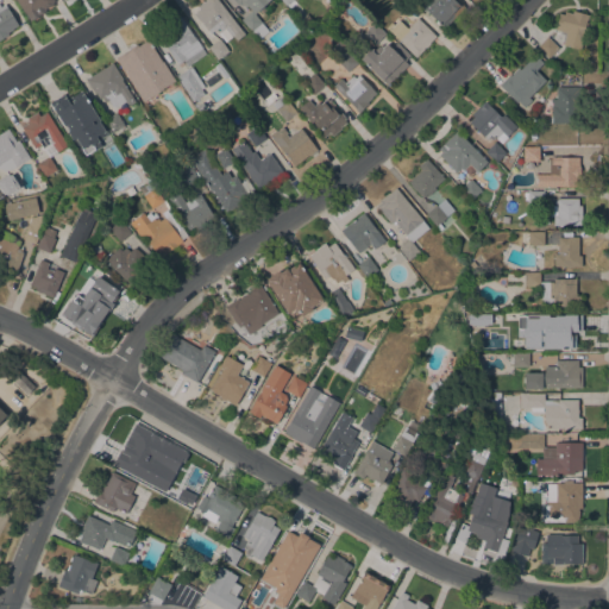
[(14,0),(51,0),(54,2),(52,4),(52,5),(44,10),(45,11),(38,16),(38,17),(33,20),(32,19),(30,20),(24,12),(23,12),(14,0)]
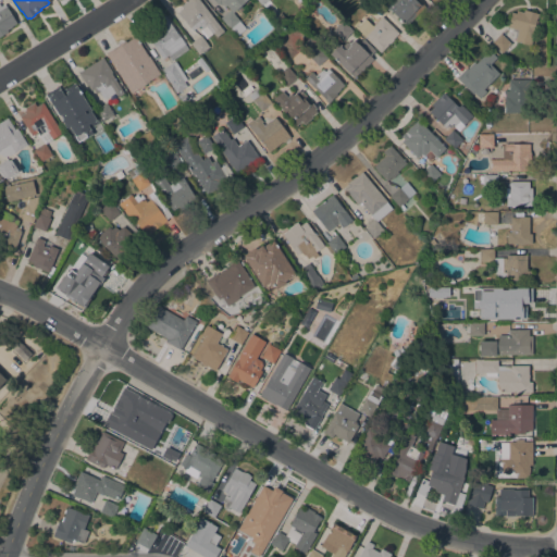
[(198,0),(223,32),(217,37),(213,33),(211,34),(205,26),(200,29),(198,26),(193,31),(190,28),(182,19),(176,13),(182,9),(180,7),(187,0),(198,0)]
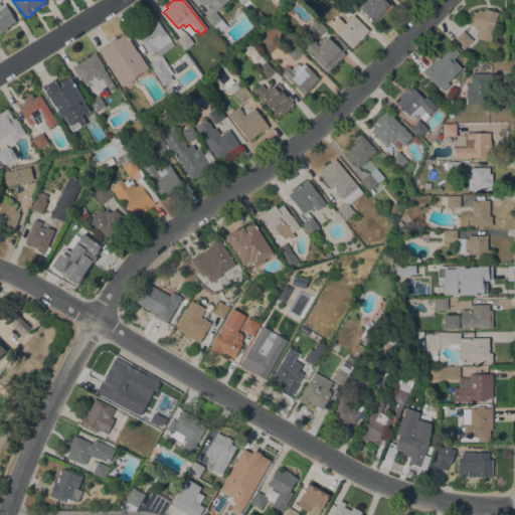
[(199,3),(200,2),(198,0),(227,0),(222,5),(223,6),(219,10),(217,8),(214,11),(221,19),(212,27),(203,17),(212,8),(209,4),(207,6),(204,4),(199,3)]
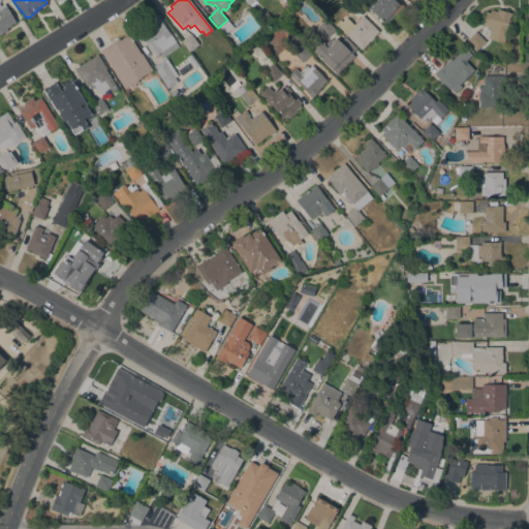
[(339,2),(341,0),(349,0),(354,5),(348,11),(339,2)]
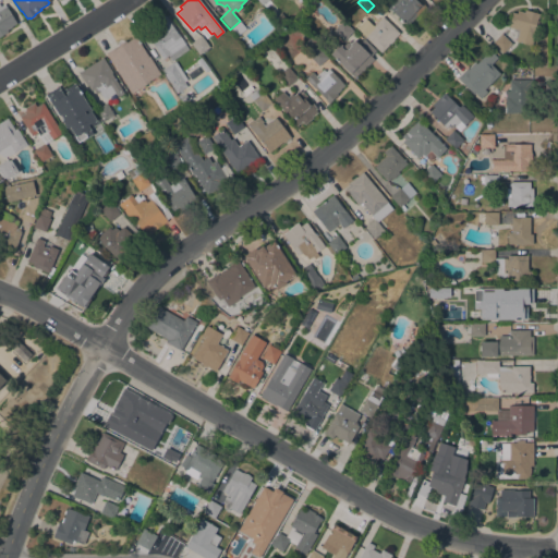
[(390,10),(386,7),(392,0),(419,0),(425,7),(407,26),(390,10)]
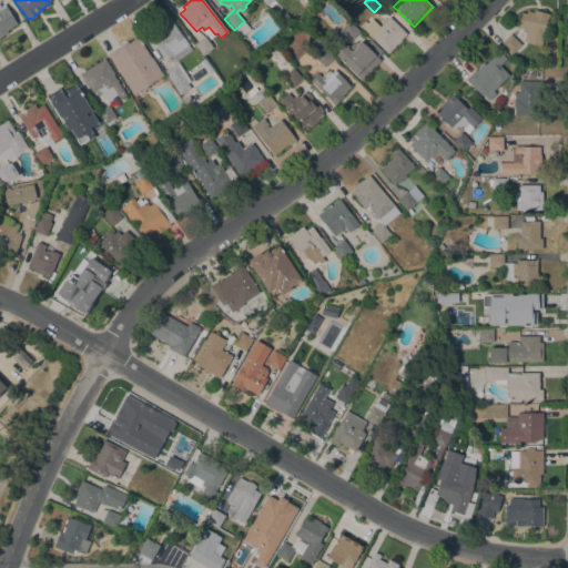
[(0,6),(4,3),(17,23),(11,27),(11,28),(7,31),(8,32),(0,36),(0,6)]
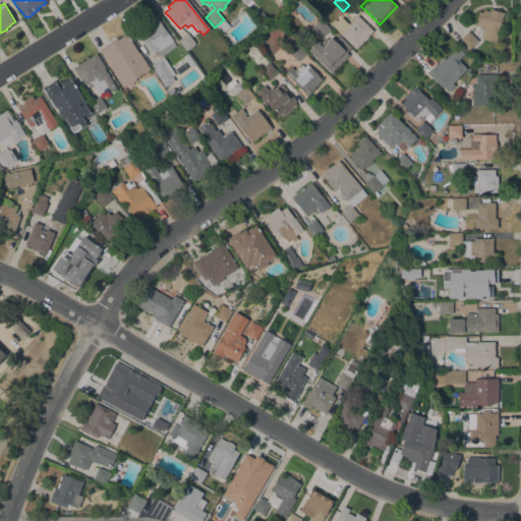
[(474,24),(477,11),(482,13),(482,10),(489,12),(489,9),(504,12),(503,16),(502,16),(495,43),(480,39),(483,27),(474,24)]
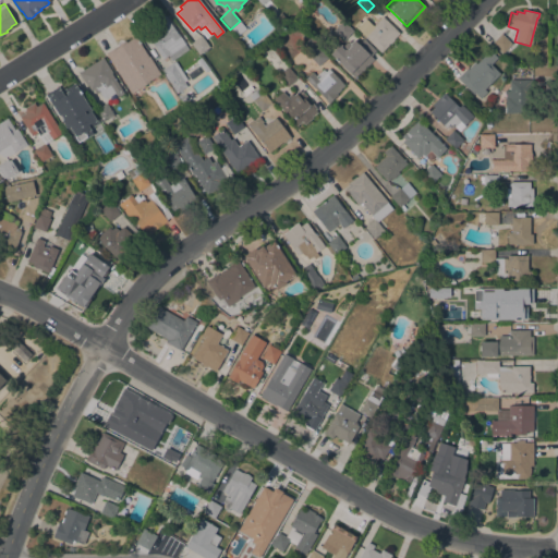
[(288,20),(280,26),(274,20),(280,13),(288,20)]
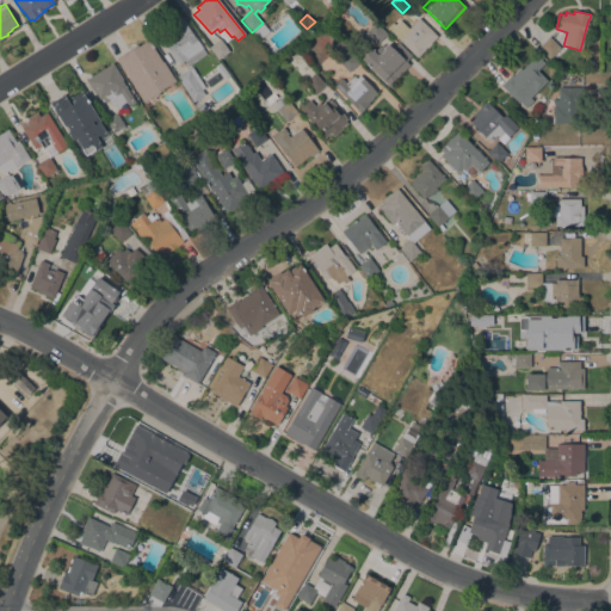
[(203,48),(202,49),(205,54),(187,66),(184,61),(178,65),(170,53),(171,53),(158,34),(180,17),(203,48)]
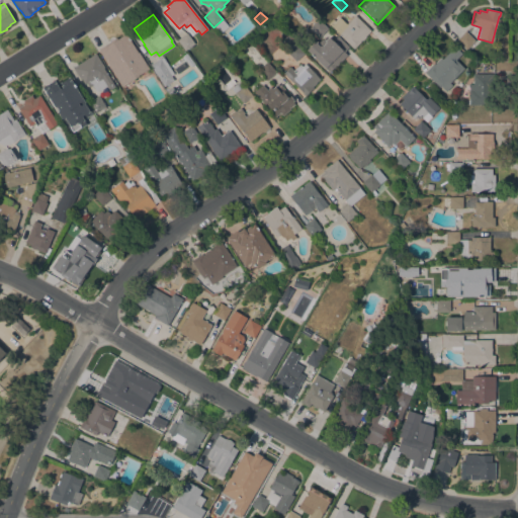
[(370,30),(365,36),(365,37),(362,40),(361,40),(359,41),(360,42),(353,49),(339,34),(328,23),(332,19),(335,21),(339,17),(346,24),(354,15),(370,30)]
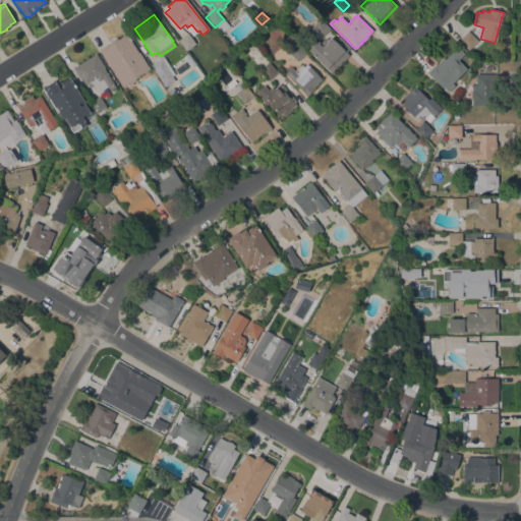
[(310,29),(320,19),(330,29),(321,38),(310,29)]
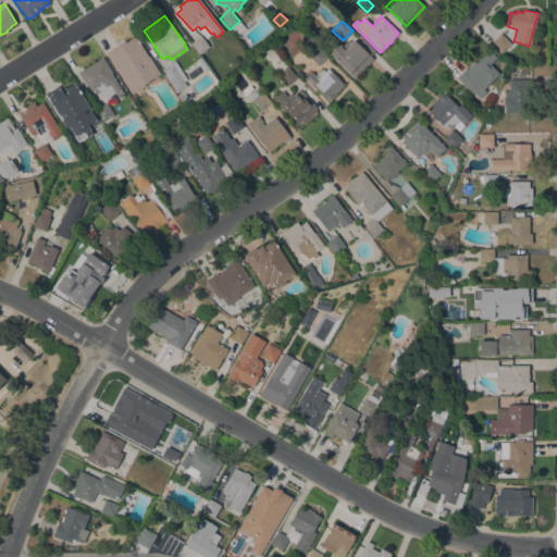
[(510,44),(502,53),(491,44),(499,34),(510,44)]
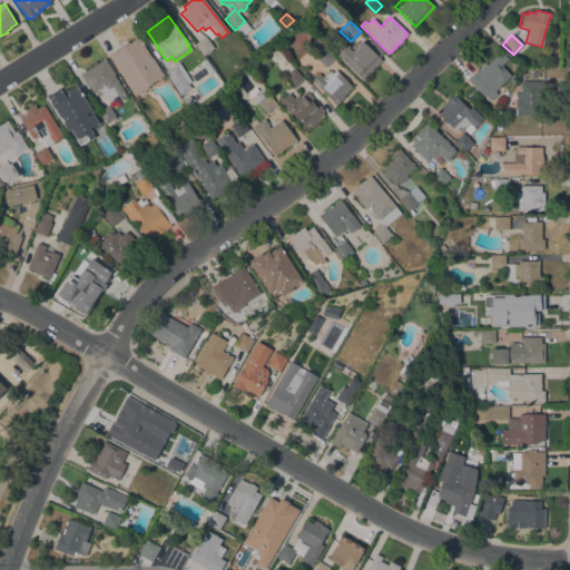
[(214,48),(204,56),(195,45),(205,36),(214,48)]
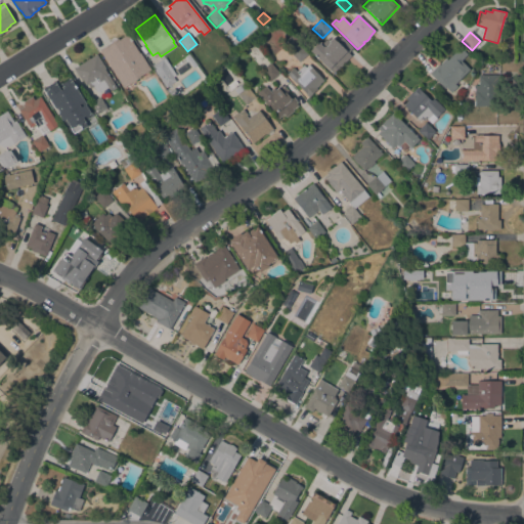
[(139,53),(139,52),(150,70),(123,88),(99,50),(118,38),(119,40),(127,34),(139,53)]
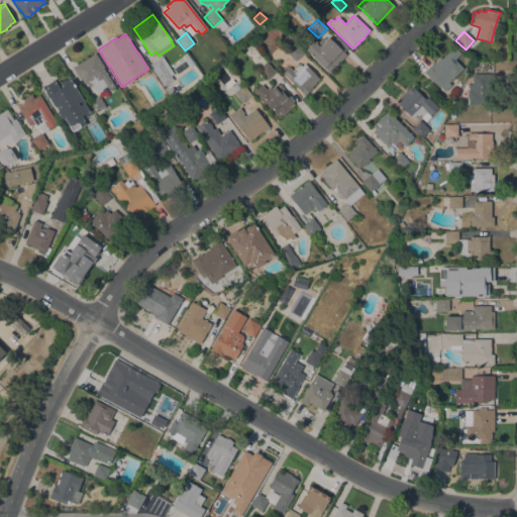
[(335,66),(329,72),(297,40),(304,33),(313,42),(313,41),(318,46),(319,44),(321,45),(323,43),(320,41),(323,38),(324,39),(327,36),(346,55),(335,66)]
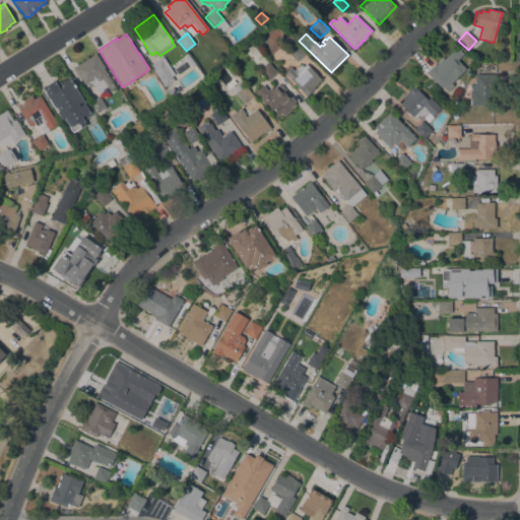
[(306,53),(297,62),(284,49),(286,48),(281,43),(289,36),(306,53)]
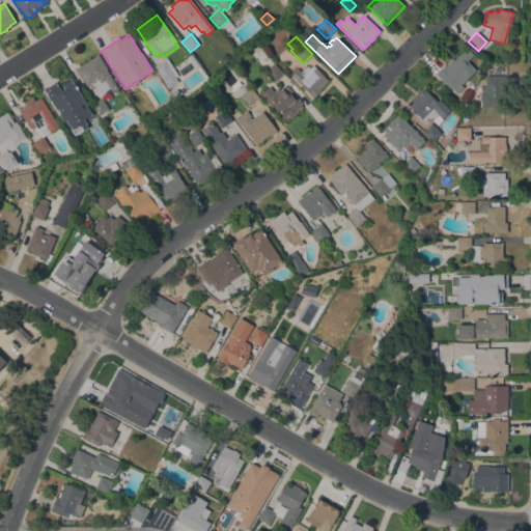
[(460,85),(464,87),(456,93),(451,88),(450,89),(435,75),(444,65),(445,66),(451,59),(453,60),(466,48),(473,55),(467,61),(475,70),(460,85)]
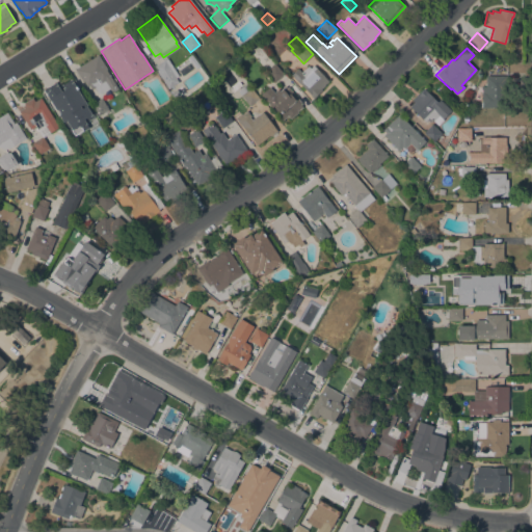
[(98,55),(107,70),(106,70),(117,88),(112,91),(110,88),(101,94),(98,92),(95,87),(90,89),(88,86),(85,87),(82,81),(81,81),(78,77),(79,76),(75,70),(98,55)]
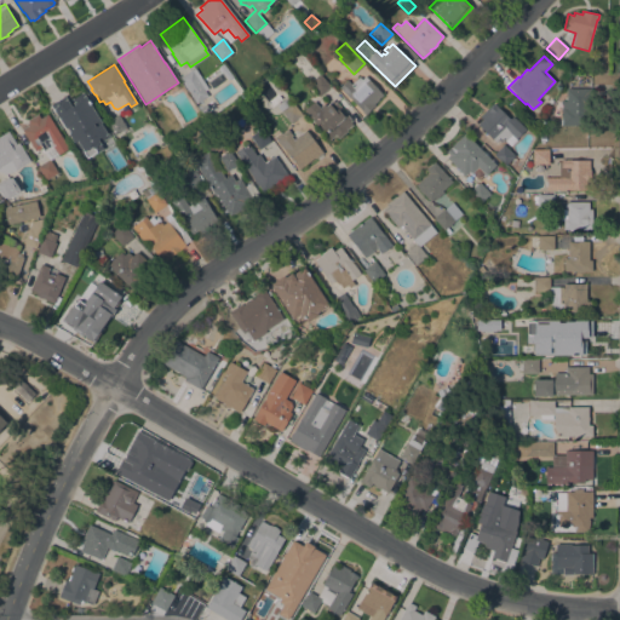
[(218,68),(222,64),(231,78),(228,80),(218,68)]
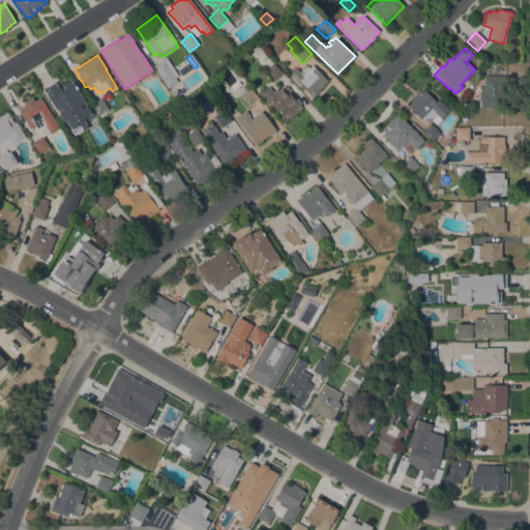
[(178,76),(175,78),(177,82),(167,89),(152,66),(163,60),(164,60),(167,58),(178,76)]
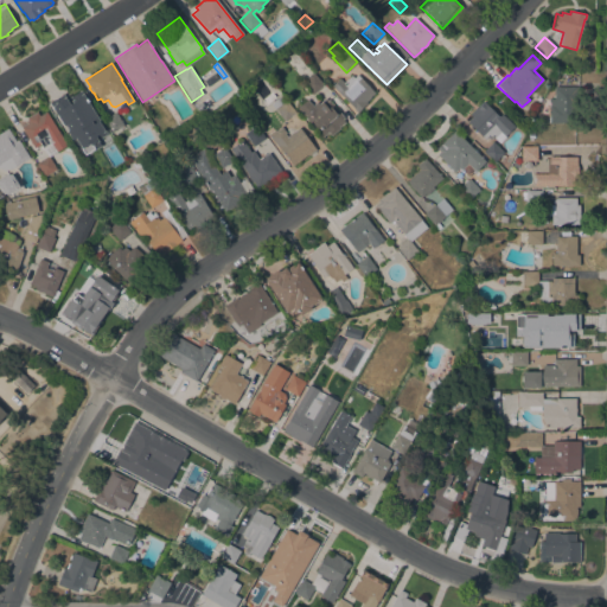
[(213,74),(218,80),(208,87),(203,81),(213,74)]
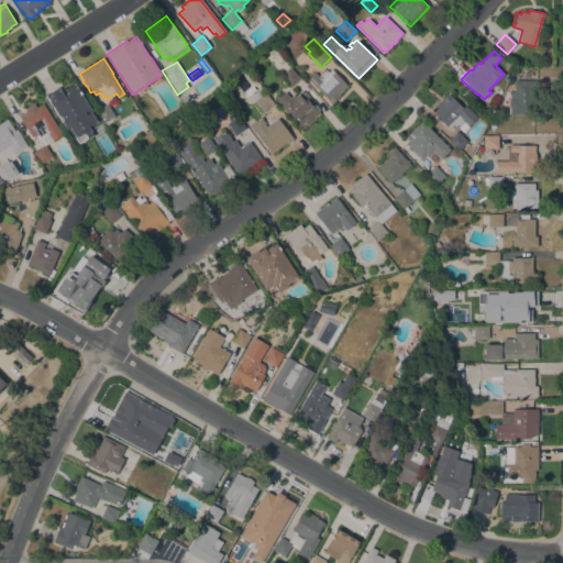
[(300,79),(290,87),(280,76),(290,68),(300,79)]
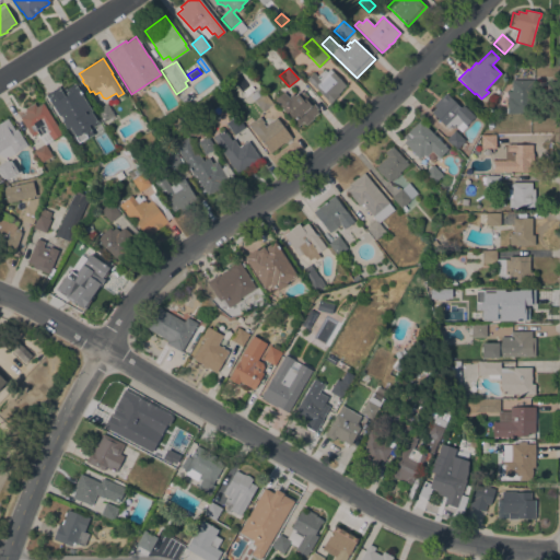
[(345,85),(340,90),(341,90),(337,94),(338,95),(328,104),(306,79),(313,72),(316,77),(324,69),(326,71),(329,68),(345,85)]
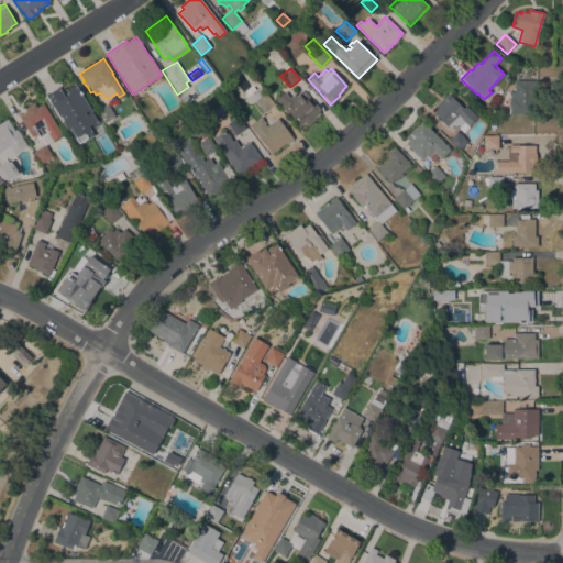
[(87,107),(80,111),(81,112),(73,118),(68,110),(63,113),(52,96),(57,92),(55,89),(64,85),(65,85),(65,84),(69,81),(70,81),(72,80),(87,107)]
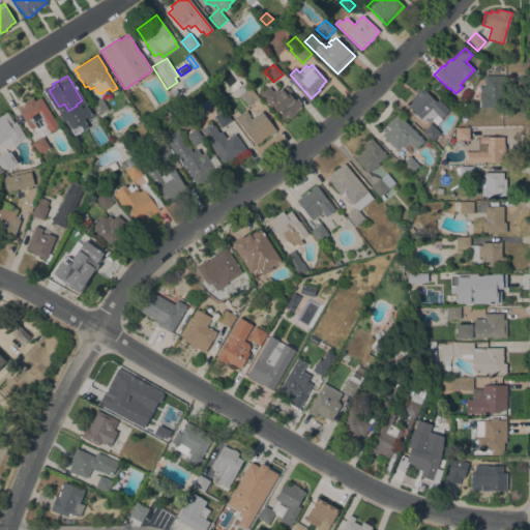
[(505,76),(505,91),(502,91),(502,108),(479,108),(479,86),(483,86),(483,76),(505,76)]
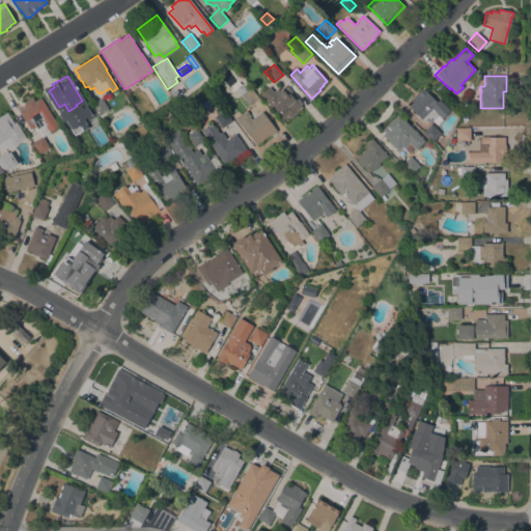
[(236,91),(247,83),(258,99),(249,106),(236,91)]
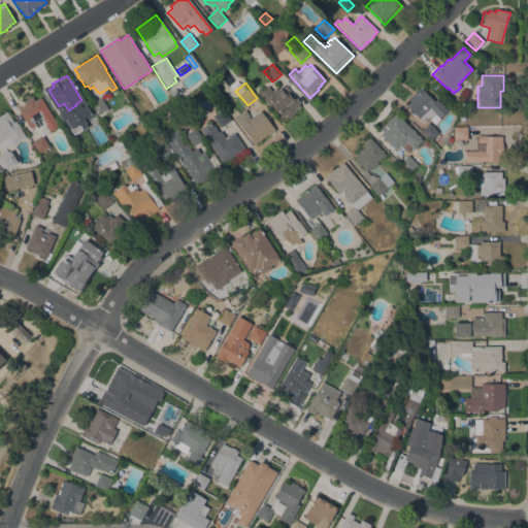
[(288,118),(286,114),(279,120),(259,94),(267,87),(271,91),(275,88),(277,91),(282,87),(283,87),(284,87),(284,88),(286,87),(299,103),(298,104),(300,106),(295,110),(296,111),(288,118)]
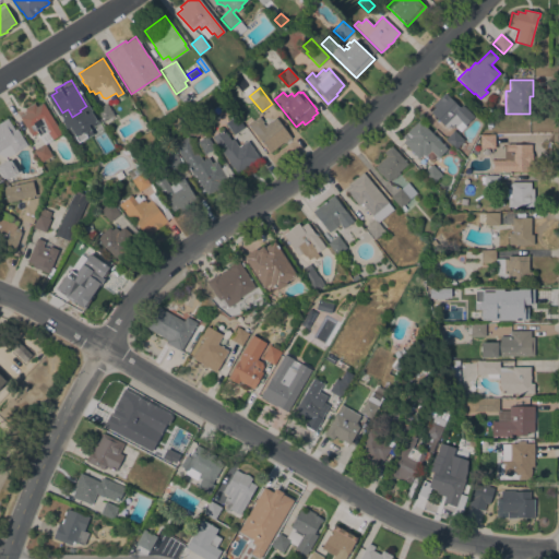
[(190,99),(182,105),(179,98),(186,94),(190,99)]
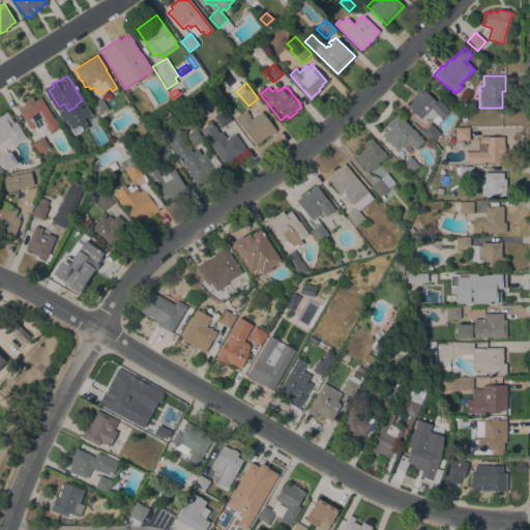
[(408,107),(412,102),(410,99),(416,93),(417,94),(422,89),(436,101),(438,99),(448,110),(441,119),(442,119),(436,125),(430,118),(429,119),(427,118),(423,121),(408,107)]
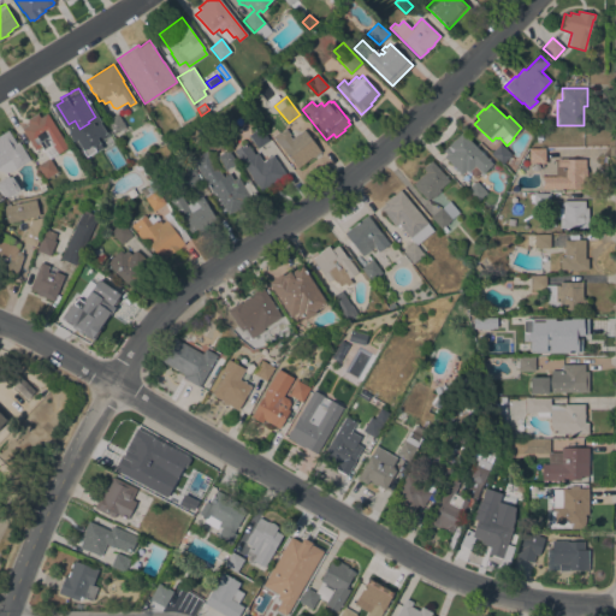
[(67,147),(58,154),(57,153),(48,158),(41,146),(35,149),(22,129),(28,125),(25,123),(28,122),(27,119),(37,113),(40,117),(47,113),(67,147)]
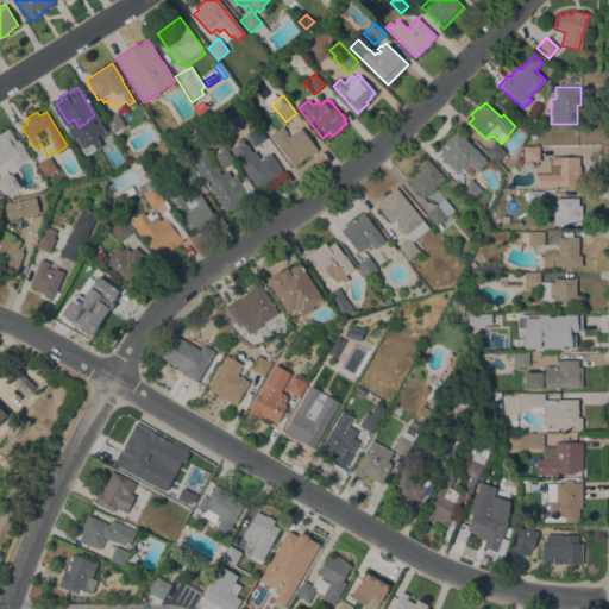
[(124,126),(112,133),(104,120),(115,112),(124,126)]
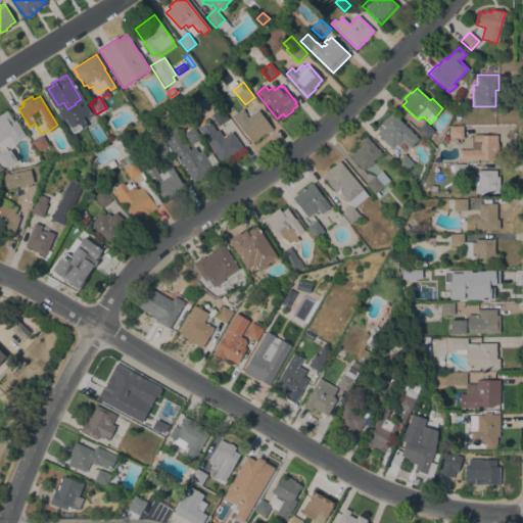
[(229,120),(219,126),(210,114),(221,107),(229,120)]
